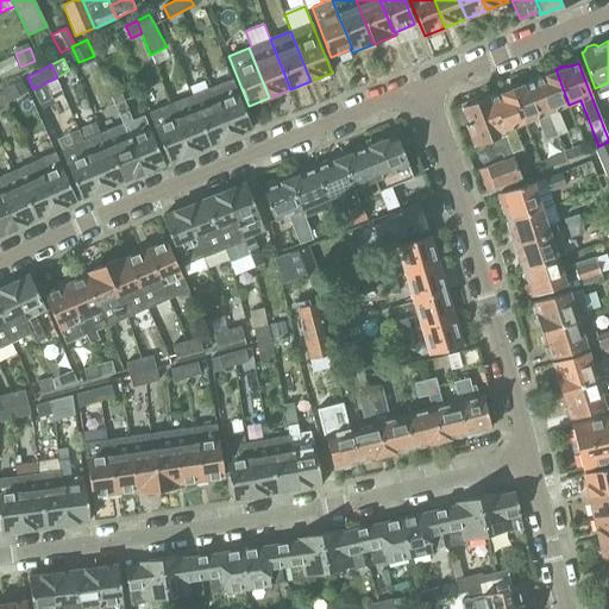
[(569,105),(556,69),(546,73),(545,76),(534,81),(557,137),(566,133),(557,108),(569,105)]
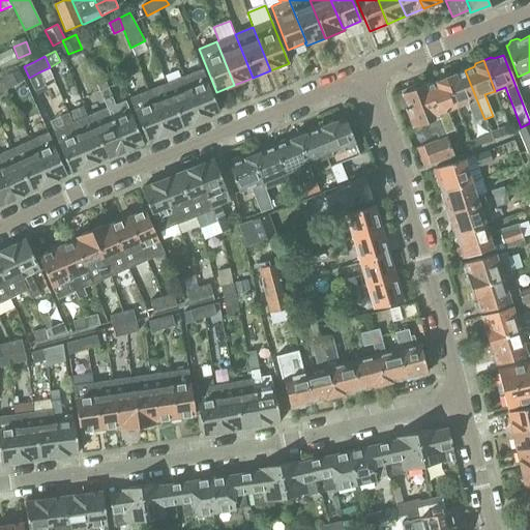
[(202,68),(184,76),(202,120),(219,112),(202,68)]
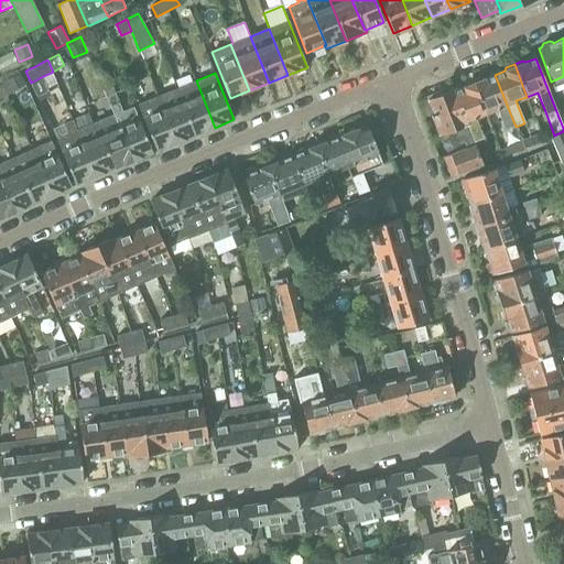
[(21,74),(6,83),(11,93),(26,85),(21,74)]
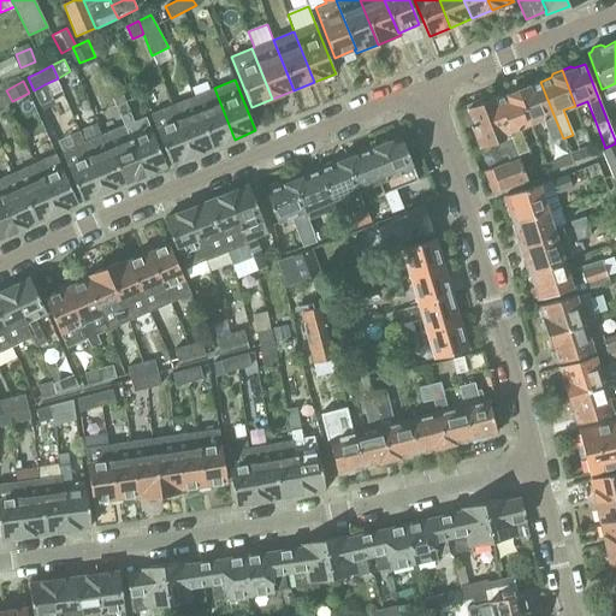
[(563,138),(540,82),(529,86),(526,84),(516,88),(531,123),(543,118),(552,142),(563,138)]
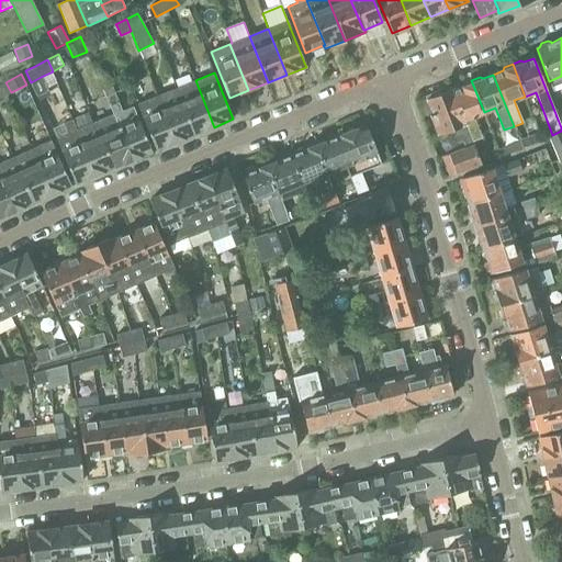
[(195,80),(176,88),(194,135),(214,127),(195,80)]
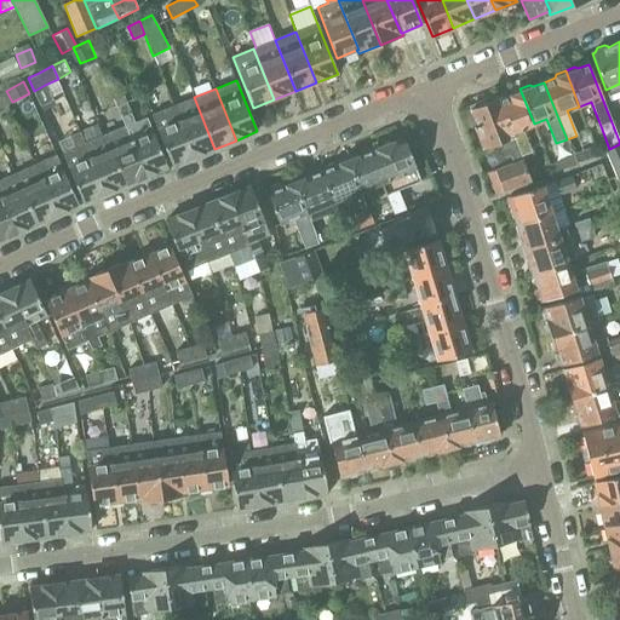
[(534,124),(520,89),(511,92),(509,96),(499,99),(521,158),(522,156),(532,153),(522,128),(523,128),(534,124)]
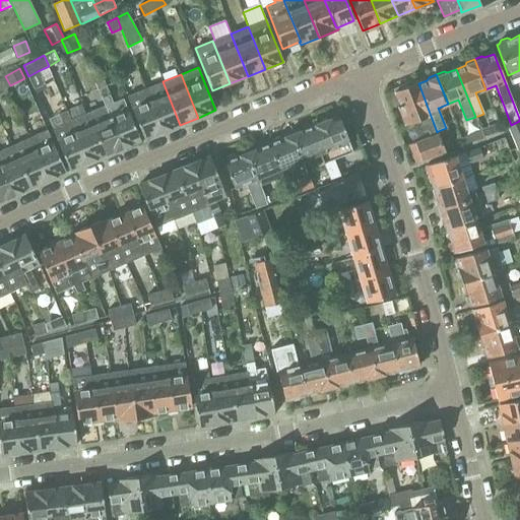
[(0,90),(10,85),(5,76),(0,78),(0,90)]
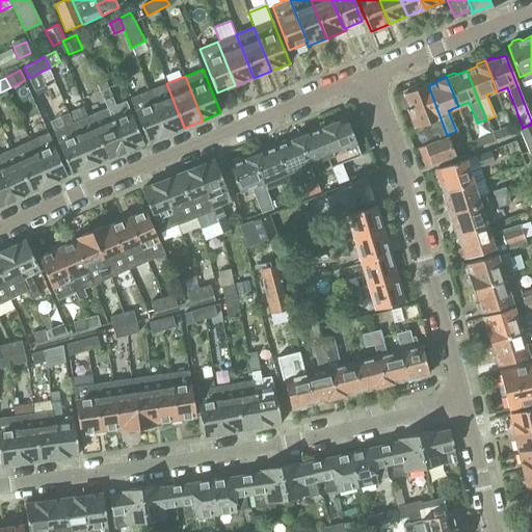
[(97,82),(107,108),(125,151),(143,143),(131,111),(120,115),(112,97),(105,79),(97,82)]
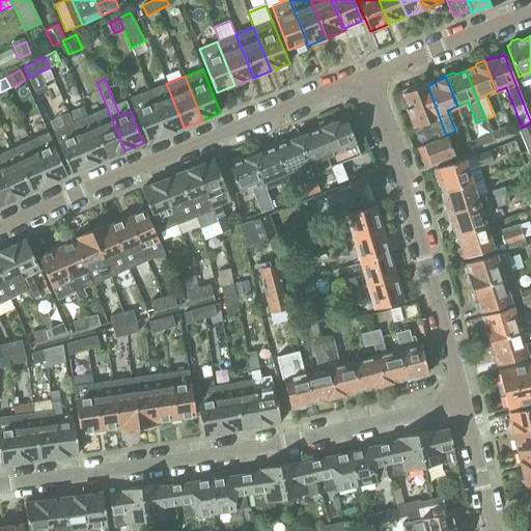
[(166,83),(147,90),(166,135),(184,128),(166,83)]
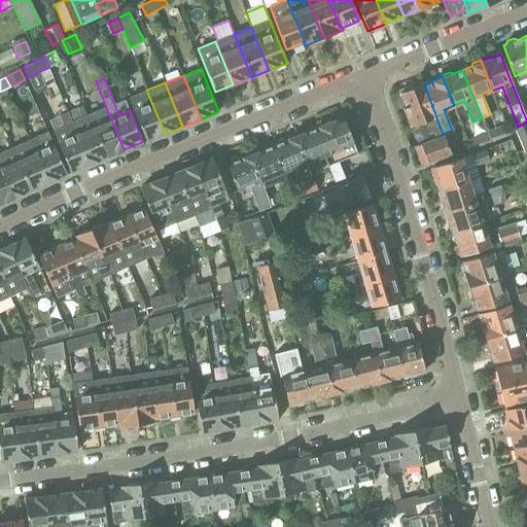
[(422,165),(451,154),(444,133),(443,134),(424,84),(423,84),(416,86),(415,84),(401,90),(402,93),(399,94),(406,107),(402,107),(411,127),(424,123),(428,134),(432,132),(435,140),(415,147),(422,165)]
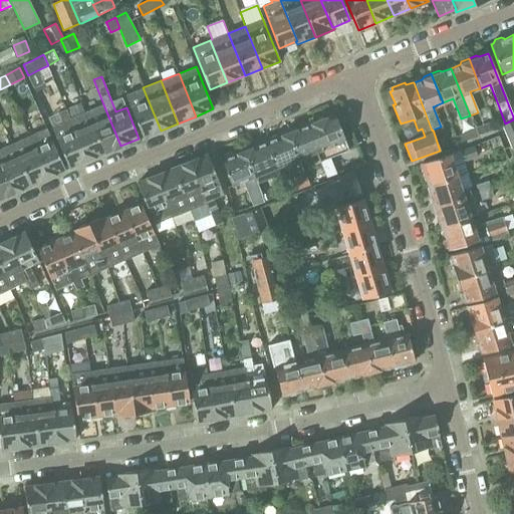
[(161,131),(143,87),(125,94),(143,138),(161,131)]
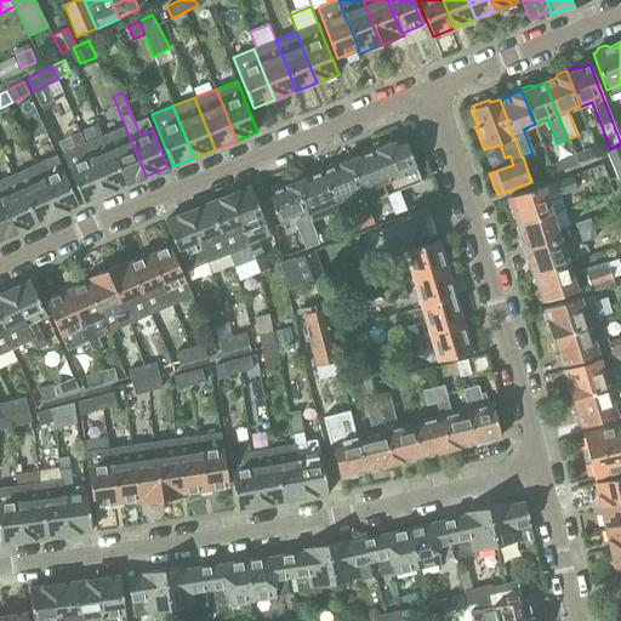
[(125,126),(103,135),(125,184),(146,176),(125,126)]
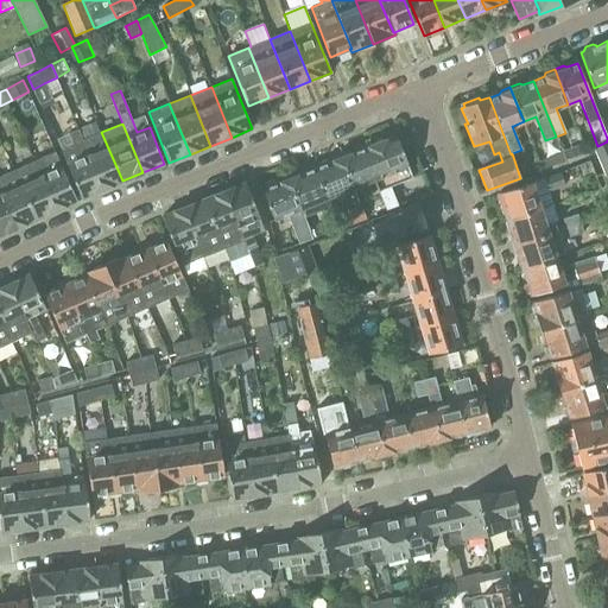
[(101,189),(82,140),(83,140),(78,130),(69,133),(73,144),(62,149),(81,198),(101,189)]
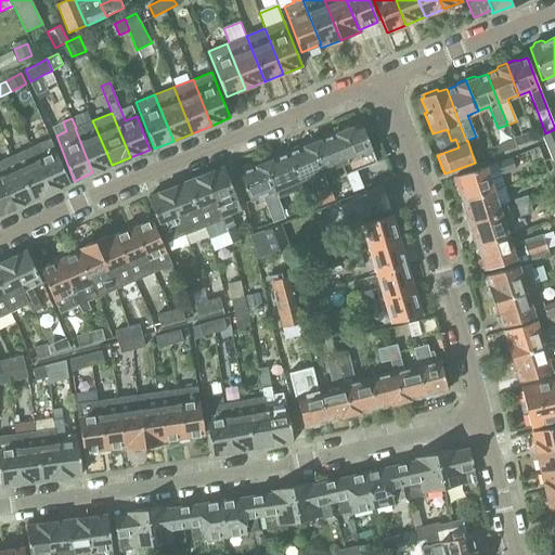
[(92,120),(76,128),(75,128),(92,172),(112,165),(92,120)]
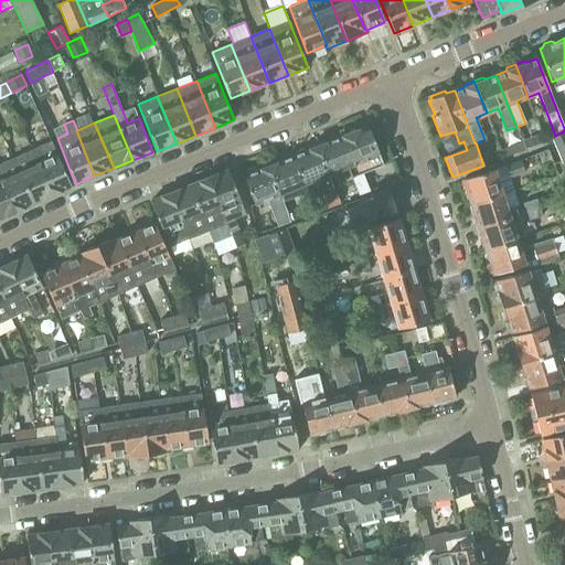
[(347,170),(356,196),(368,192),(363,180),(362,180),(360,174),(383,166),(380,156),(369,129),(364,127),(342,136),(354,167),(347,170)]
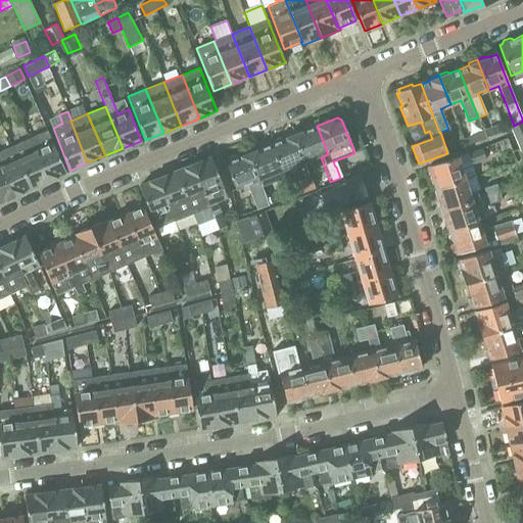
[(522,122),(514,126),(510,127),(519,149),(517,150),(522,165),(522,164),(522,122)]
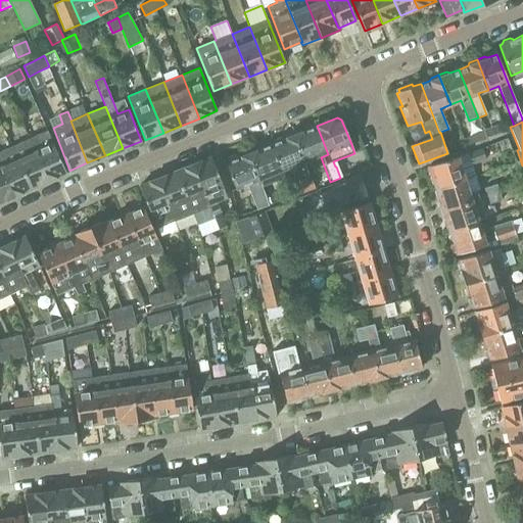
[(503,123),(483,131),(486,139),(506,132),(503,123)]
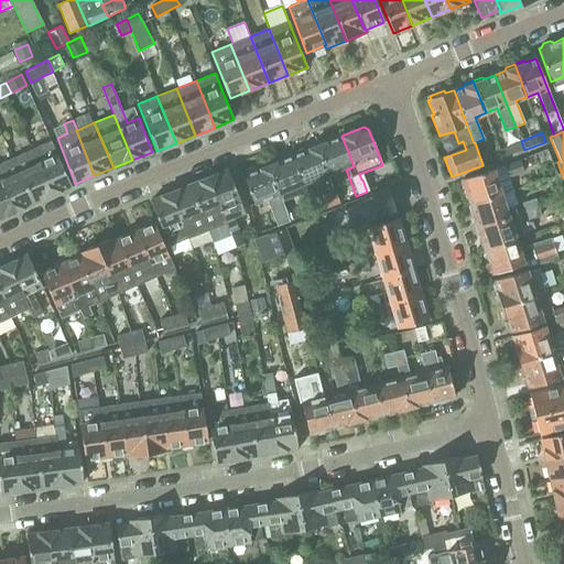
[(32,150),(32,149),(53,195),(73,186),(47,134),(29,142),(32,150)]
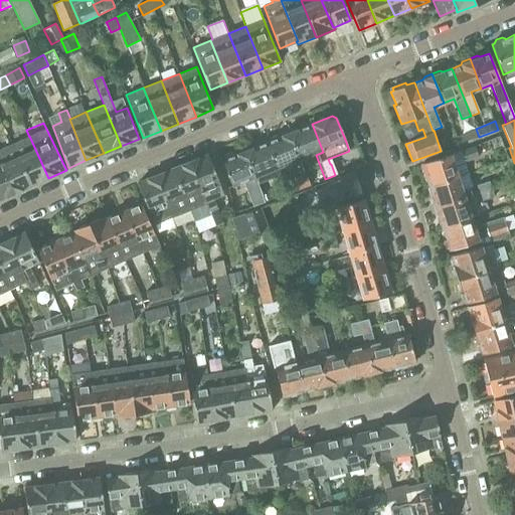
[(323,152),(312,124),(309,125),(306,124),(301,126),(299,129),(289,133),(301,161),(316,155),(323,152)]
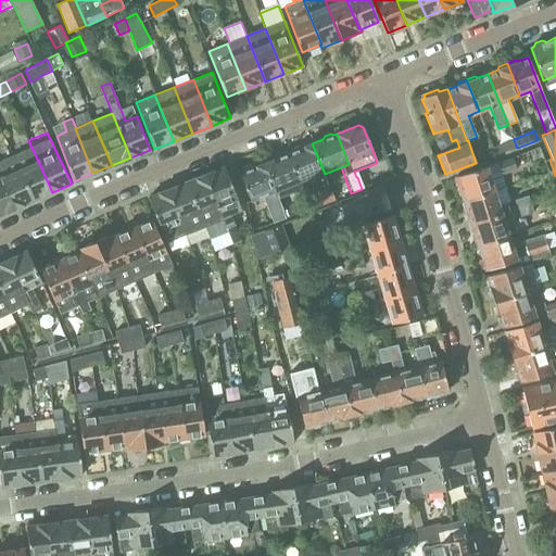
[(496,155),(517,148),(514,139),(493,148),(496,155)]
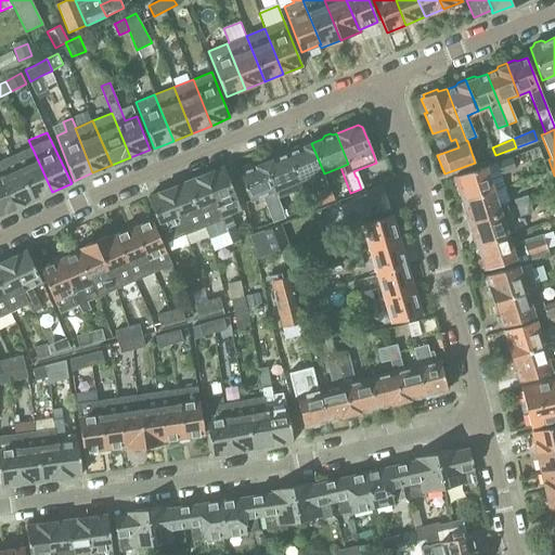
[(287,153),(299,183),(324,173),(311,143),(300,147),(298,146),(292,149),(291,152),(287,153)]
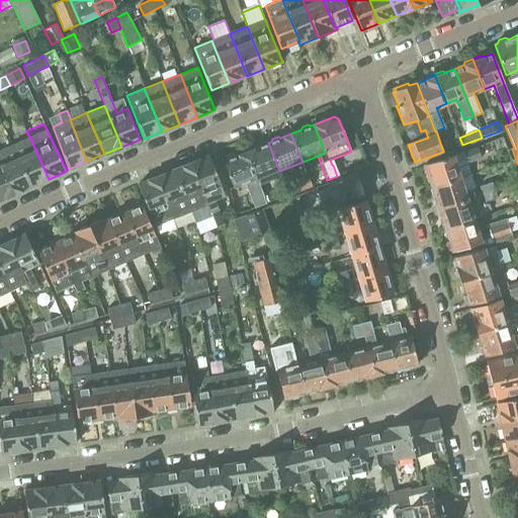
[(31,187),(49,179),(29,137),(29,138),(12,145),(31,187)]
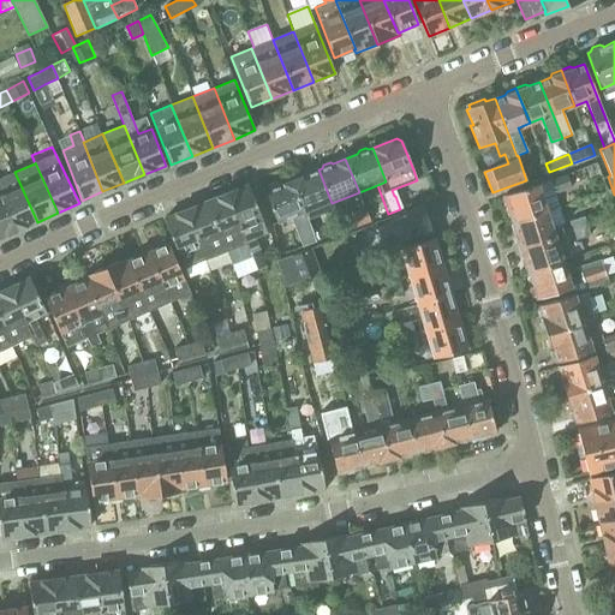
[(332,203),(318,169),(315,171),(312,169),(305,172),(304,175),(292,180),(305,214),(332,203)]
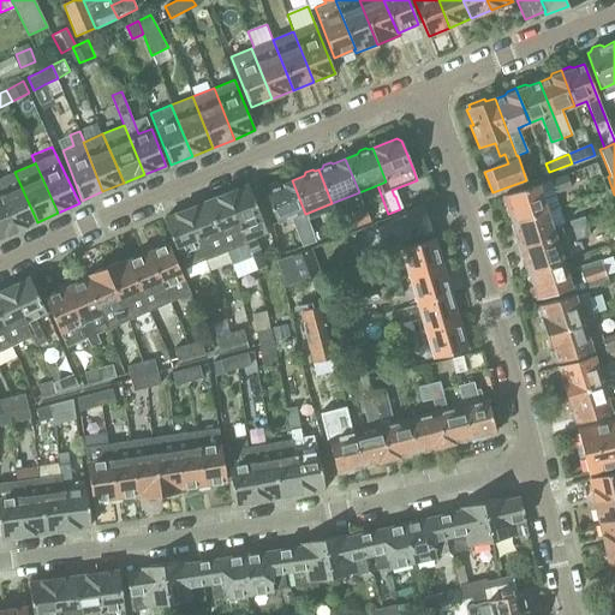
[(0,196),(16,232),(37,222),(15,172),(0,178),(0,196)]
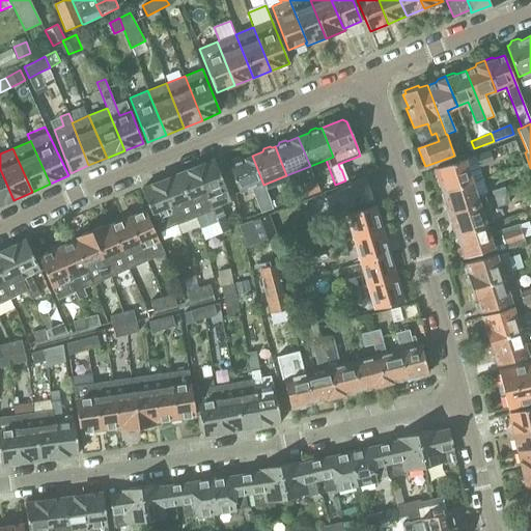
[(473,183),(483,179),(479,168),(494,162),(490,150),(466,160),(435,170),(438,178),(437,182),(439,188),(441,189),(442,191),(457,187),(457,189),(473,183)]
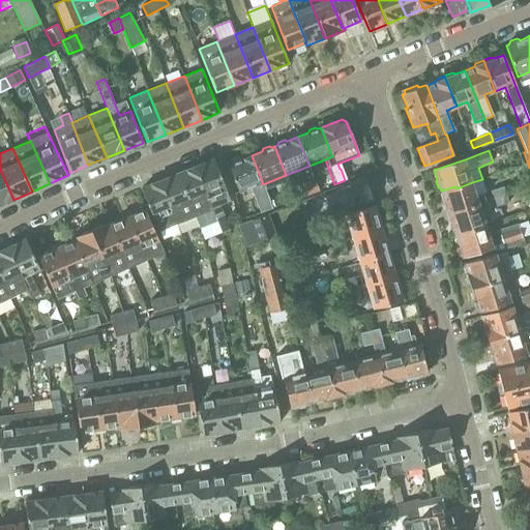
[(263,184),(252,155),(241,159),(238,158),(233,160),(232,164),(228,165),(239,194),(240,194),(263,184)]
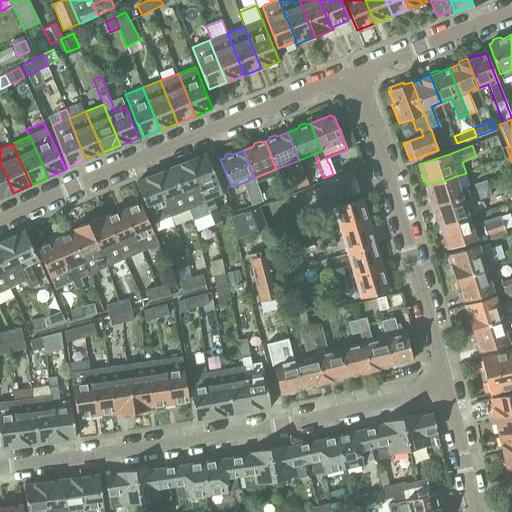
[(189,161),(210,214),(215,225),(223,222),(209,188),(219,184),(207,154),(189,161)]
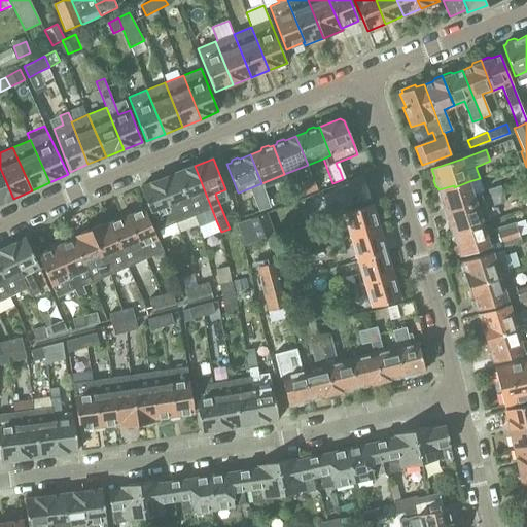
[(216,220),(195,166),(177,173),(194,216),(195,216),(199,227),(216,220)]
